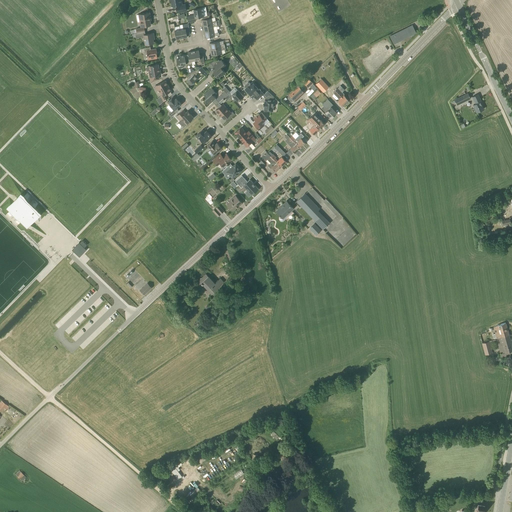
[(169,0),(170,1),(171,1),(172,6),(177,5),(177,6),(176,6),(177,12),(186,11),(185,4),(182,5),(182,4),(181,0),(169,0)]
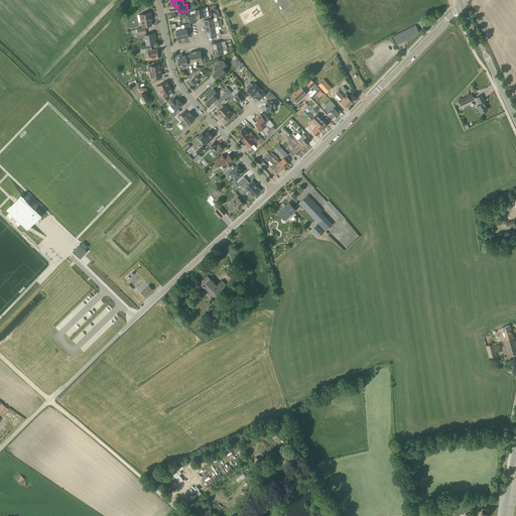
[(189,22),(196,21),(196,18),(204,16),(206,16),(204,8),(199,9),(195,10),(197,15),(188,17),(189,22)]
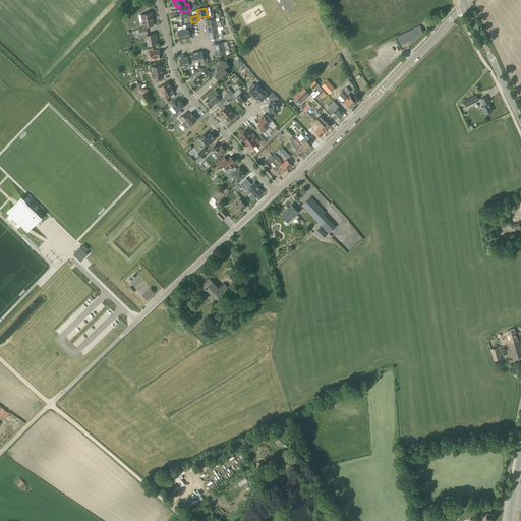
[(143,26),(153,25),(153,20),(154,20),(152,12),(141,14),(142,21),(143,26)]
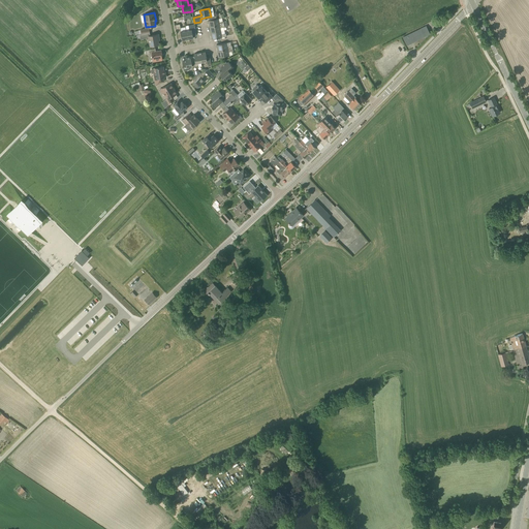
[(217,19),(216,16),(211,17),(209,17),(210,20),(208,21),(210,27),(224,24),(223,21),(219,22),(219,19),(217,19)]
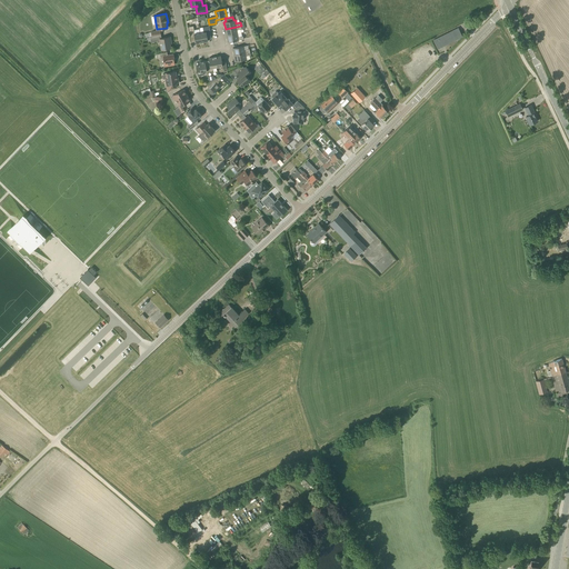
[(195,33),(193,26),(189,27),(191,39),(195,38),(196,43),(202,42),(200,32),(195,33)]
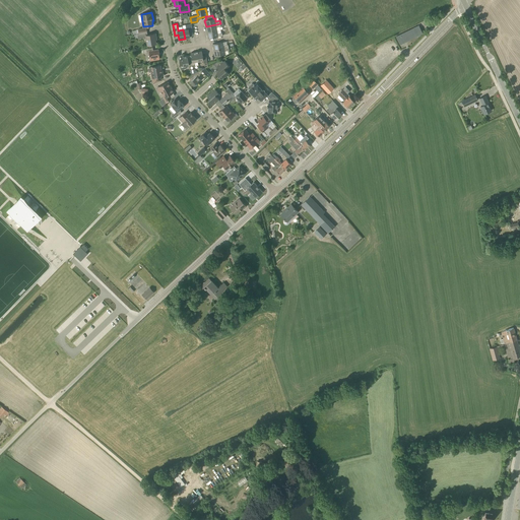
[(185,39),(190,38),(189,33),(193,31),(191,23),(185,24),(182,25),(183,29),(185,39)]
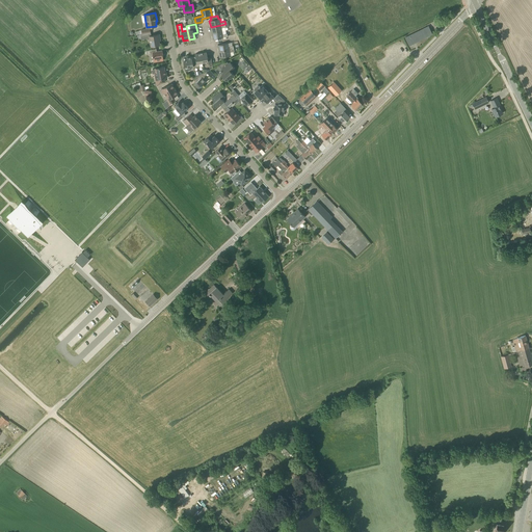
[(212,33),(222,31),(221,28),(225,27),(225,24),(211,27),(212,33)]
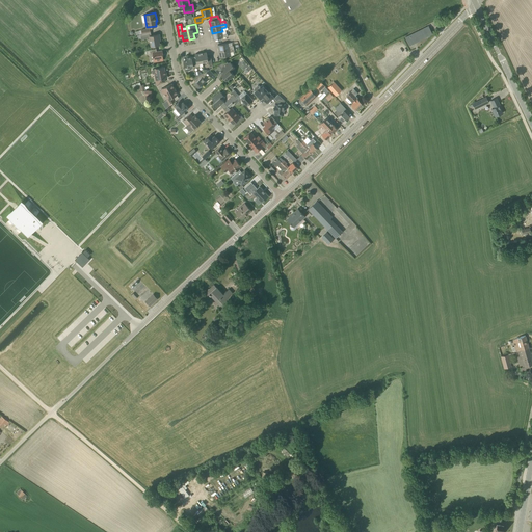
[(409,46),(432,34),(428,26),(405,37),(409,46)]
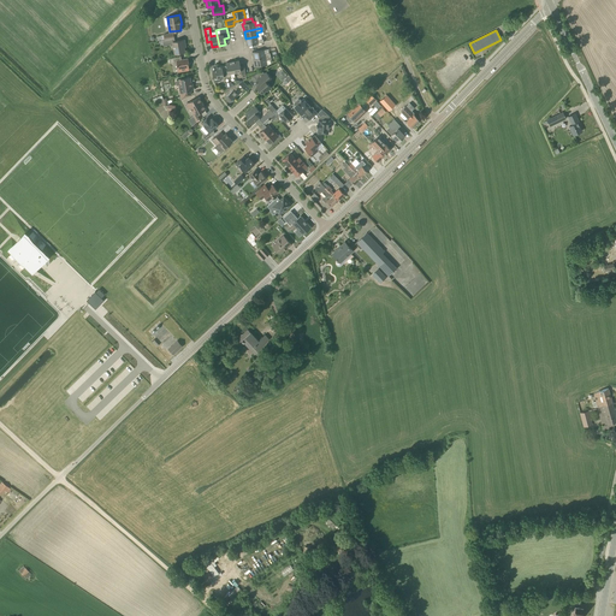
[(165,40),(161,41),(163,45),(164,45),(164,46),(171,45),(171,46),(173,46),(175,54),(185,52),(184,45),(185,45),(184,40),(172,42),(172,39),(175,37),(165,40)]
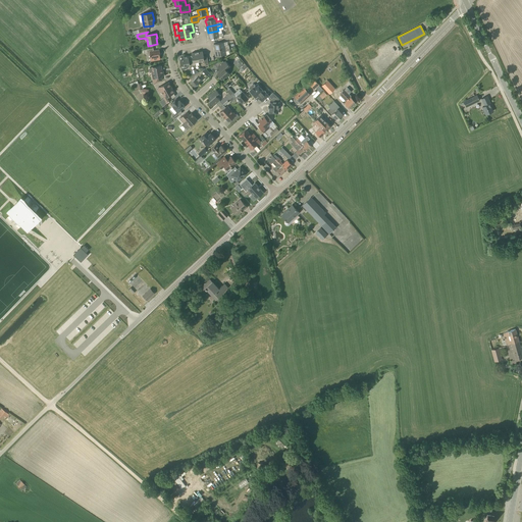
[(144,53),(146,53),(148,53),(148,52),(150,51),(151,60),(151,61),(160,59),(159,53),(160,53),(159,49),(154,50),(153,47),(147,49),(143,50),(144,53)]
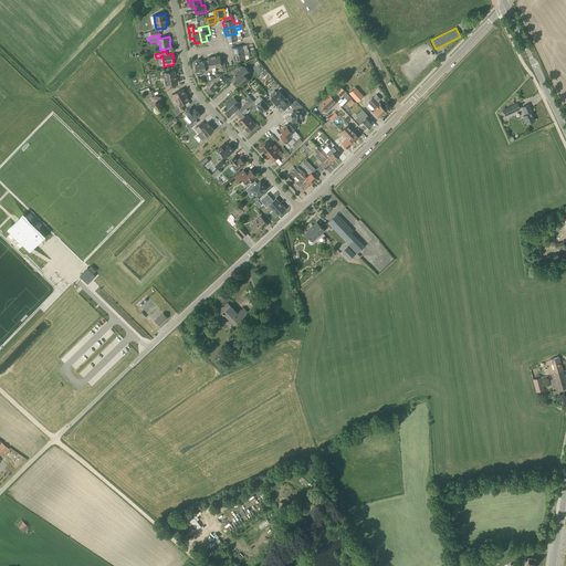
[(407,51),(386,59),(389,66),(395,64),(396,69),(399,67),(398,65),(410,60),(407,51)]
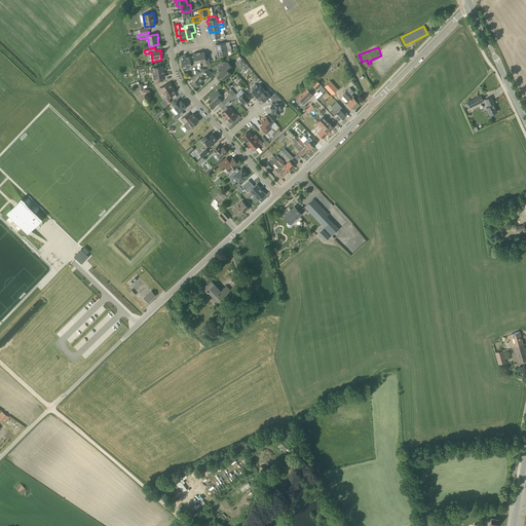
[(227,51),(231,50),(231,48),(217,50),(218,57),(228,54),(227,51)]
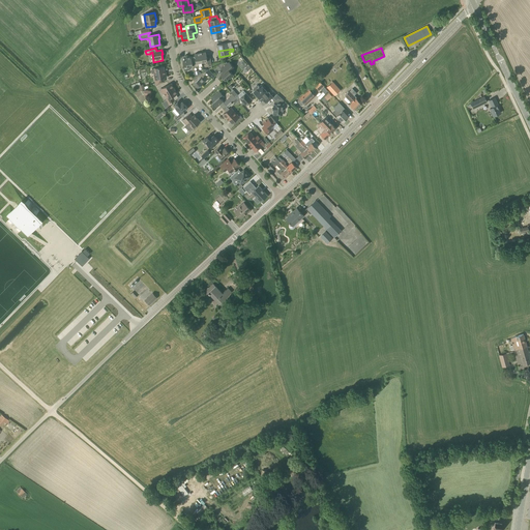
[(207,57),(206,52),(200,53),(202,62),(205,61),(206,63),(207,63),(208,64),(211,63),(210,56),(207,57)]
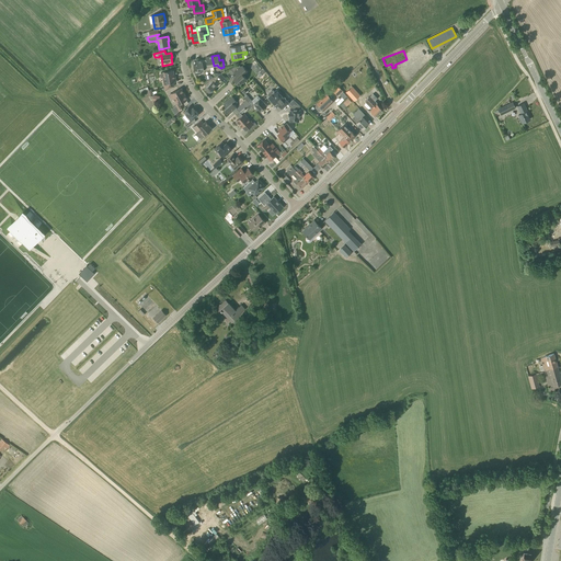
[(204,71),(209,70),(208,69),(209,69),(210,68),(209,67),(214,66),(212,56),(206,57),(207,64),(203,65),(204,71)]
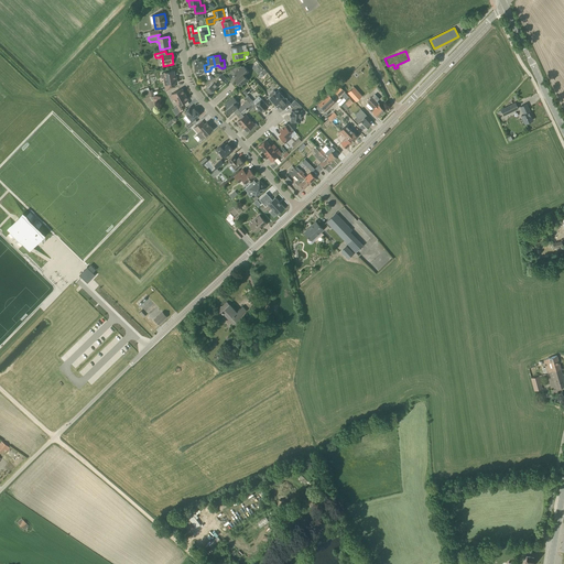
[(196,75),(203,74),(202,71),(205,71),(204,61),(197,62),(198,67),(195,67),(196,75)]
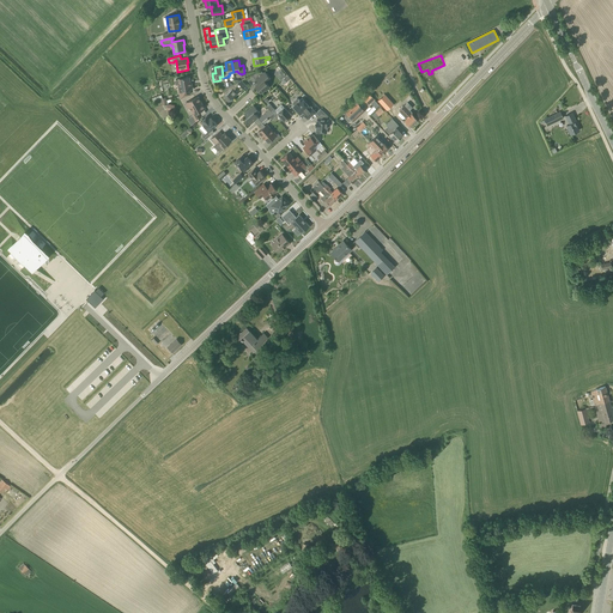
[(266,83),(271,78),(265,72),(261,76),(258,72),(252,76),(255,80),(256,80),(259,83),(255,86),(261,92),(265,90),(266,91),(269,86),(266,83)]
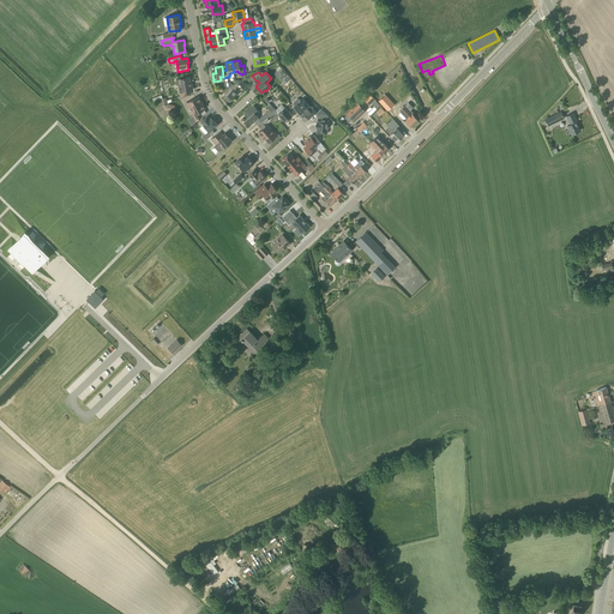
[(179,90),(180,96),(180,98),(191,95),(190,90),(193,89),(192,84),(191,84),(190,77),(179,79),(175,79),(174,82),(175,84),(176,85),(180,85),(181,90),(179,90)]
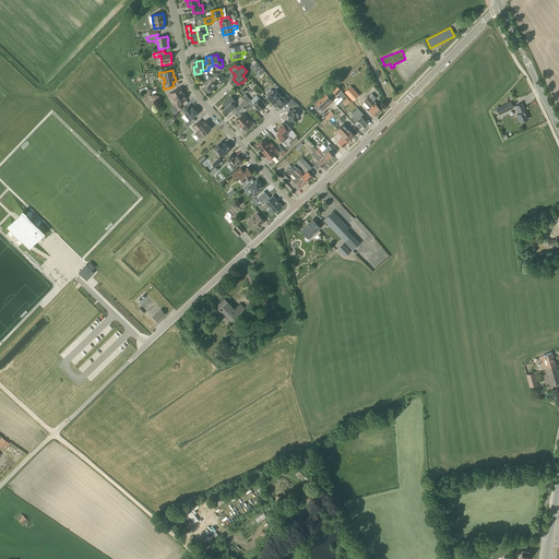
[(213,83),(215,82),(213,76),(203,82),(205,86),(204,87),(209,93),(212,88),(215,85),(213,83)]
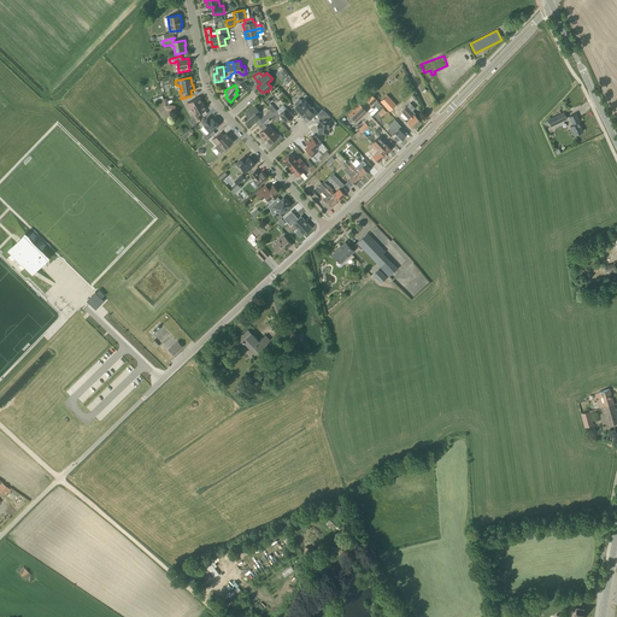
[(372,93),(366,99),(372,105),(378,99),(372,93)]
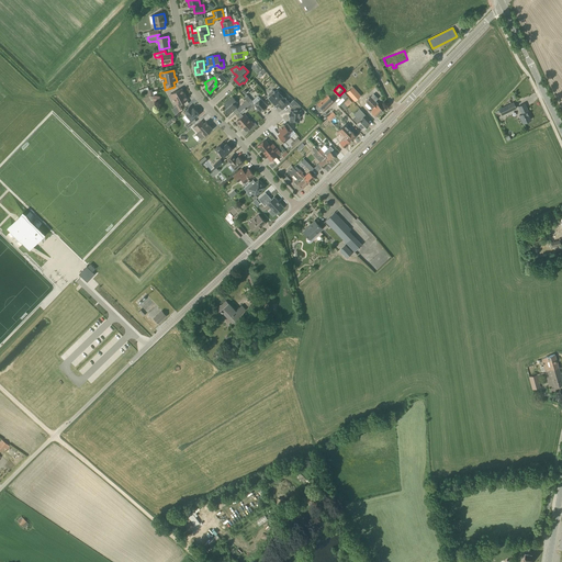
[(352,87),(347,92),(355,101),(361,96),(352,87)]
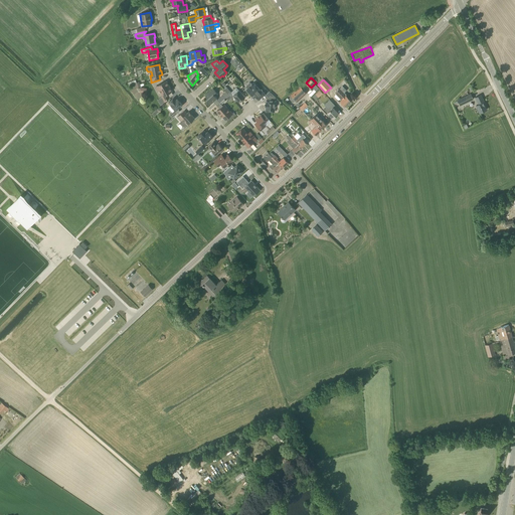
[(161,105),(164,102),(165,102),(170,97),(168,94),(172,91),(166,80),(158,86),(163,96),(162,97),(158,100),(161,105)]
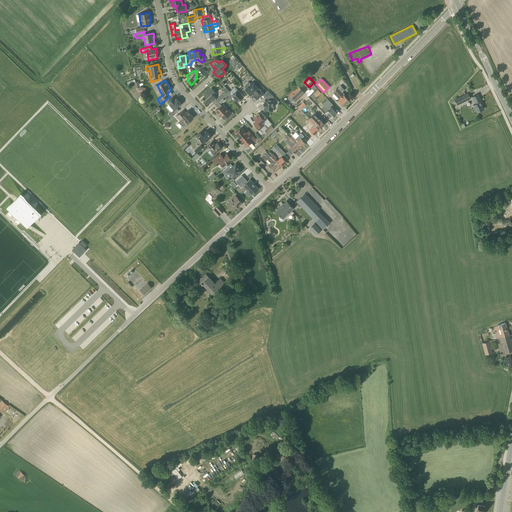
[(259,89),(252,81),(250,83),(249,82),(248,82),(245,85),(244,86),(246,88),(245,89),(251,95),(253,94),(258,99),(263,95),(264,94),(261,90),(260,91),(258,89),(259,89)]
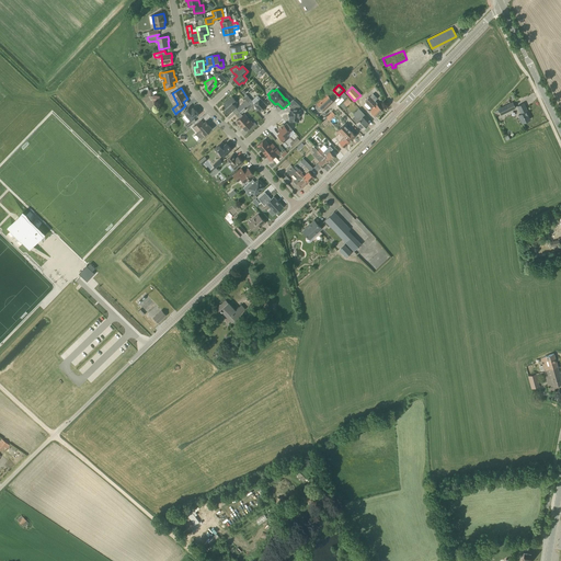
[(260,99),(258,95),(252,101),(251,99),(247,95),(244,98),(248,102),(250,104),(253,107),(255,105),(261,112),(267,105),(260,99)]
